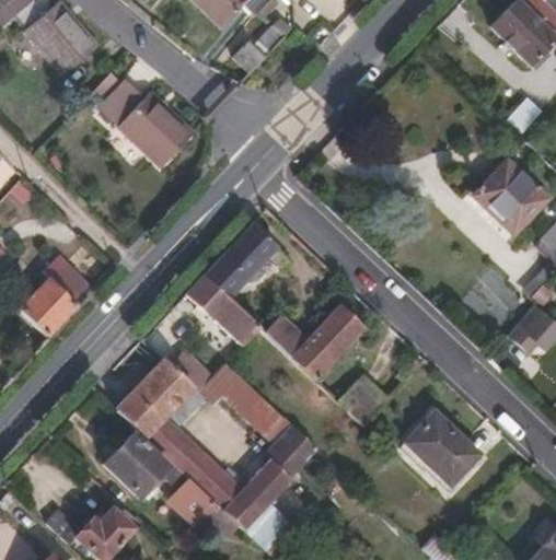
[(7,1),(19,15),(36,0),(0,0),(3,4),(7,1)]
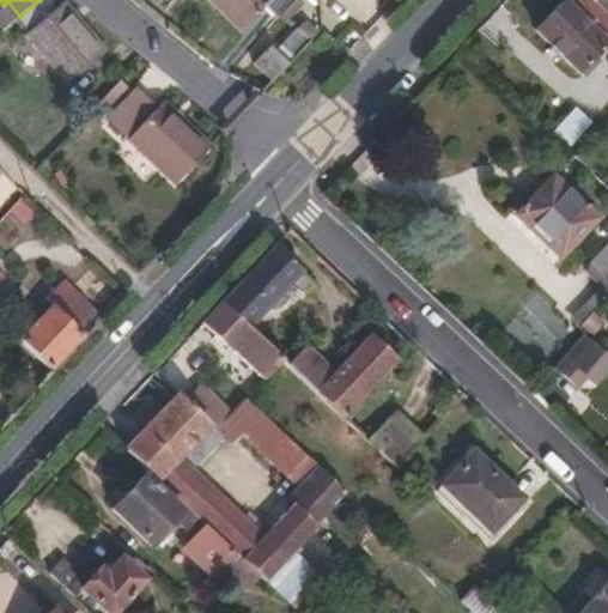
[(67,0),(66,0),(60,4),(56,0),(40,0),(20,17),(30,30),(28,32),(70,82),(109,49),(67,0)]
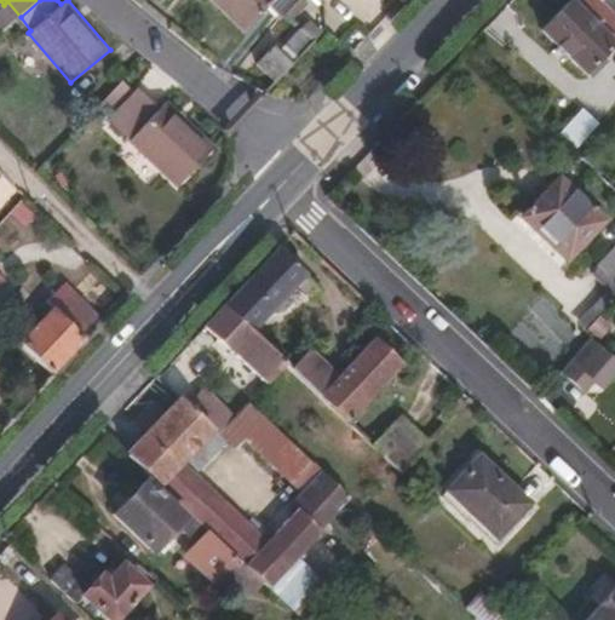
[(270,4),(282,16),(297,0),(216,0),(247,28),(270,4)]
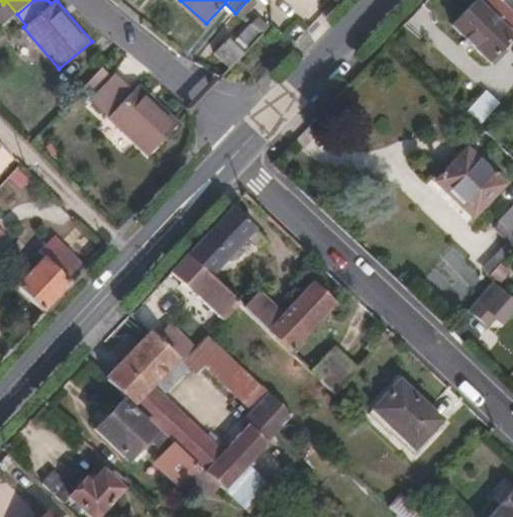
[(489,59),(512,32),(512,10),(506,4),(494,17),(477,1),(475,0),(473,0),(451,22),(489,59)]
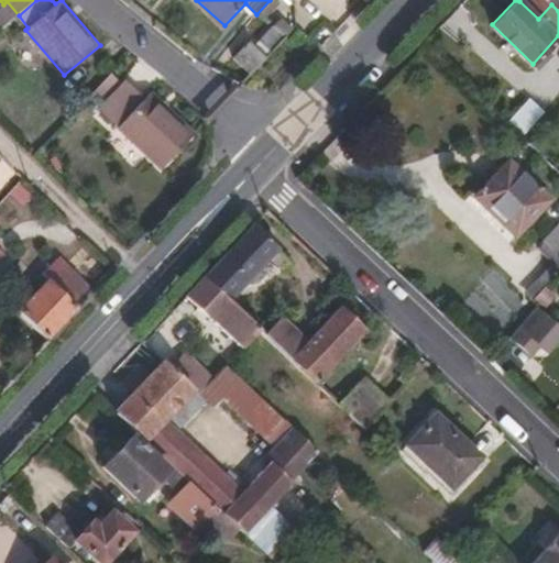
[(519,0),(519,1),(538,19),(551,4),(546,0),(519,0)]
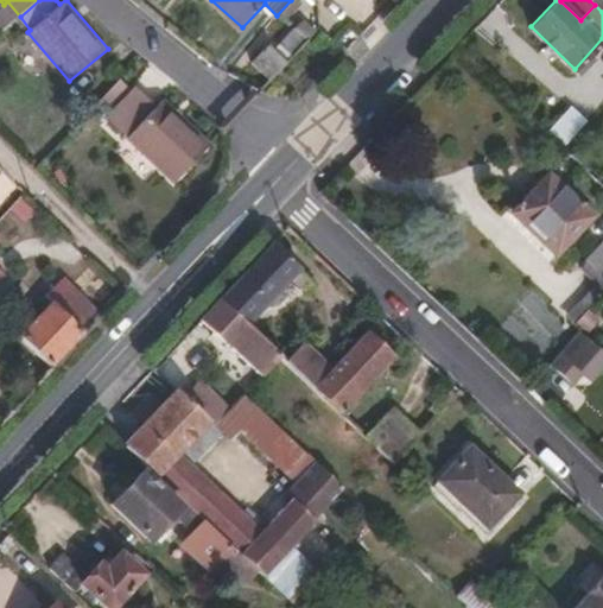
[(297,56),(311,40),(297,27),(283,43),(297,56)]
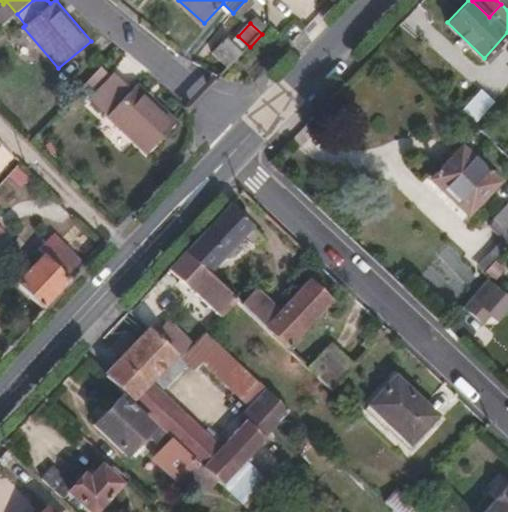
[(245,53),(250,47),(238,36),(232,42),(245,53)]
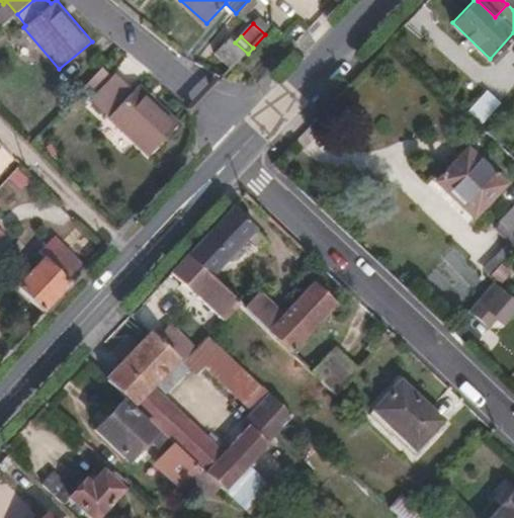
[(248,54),(235,42),(232,39),(219,54),(234,68),(248,54)]
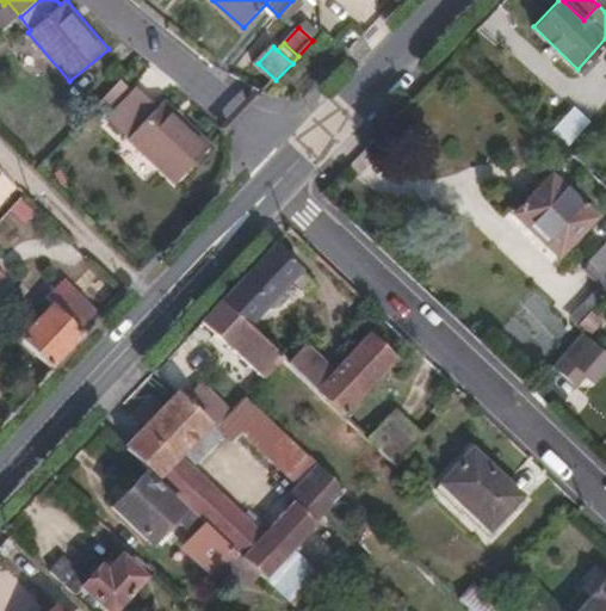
[(165,98),(159,103),(138,84),(110,112),(131,133),(129,136),(180,183),(214,146),(165,98)]
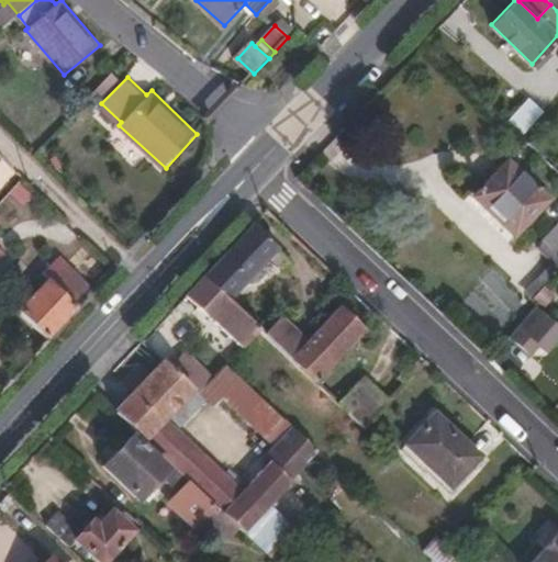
[(520,228),(548,199),(506,160),(475,194),(493,213),(498,209),(520,228)]
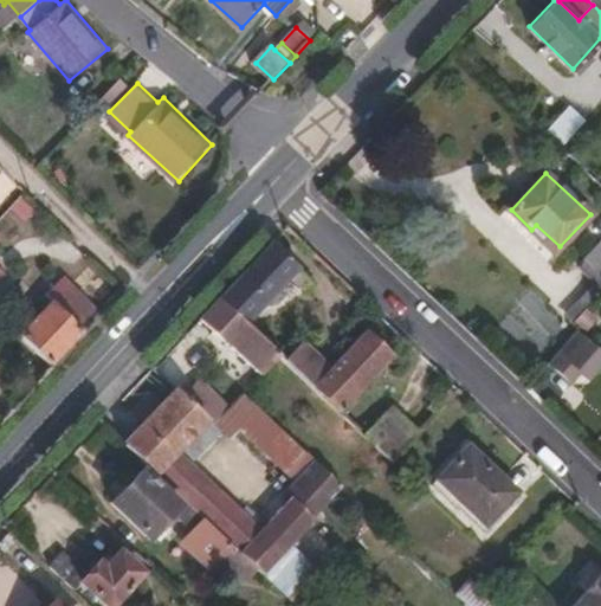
[(315,281),(273,242),(220,296),(247,322),(291,275),(307,289),(315,281)]
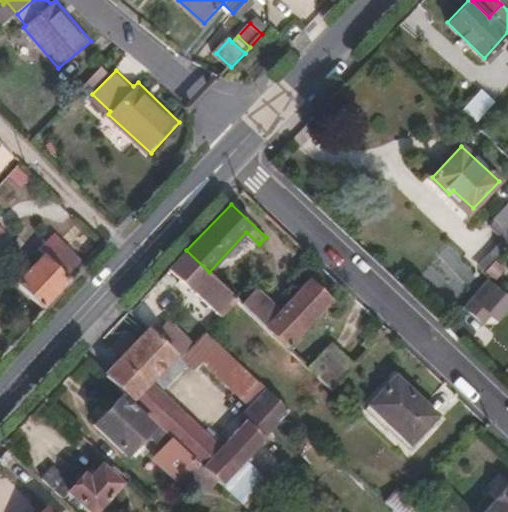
[(81,261),(51,232),(38,245),(68,275),(81,261)]
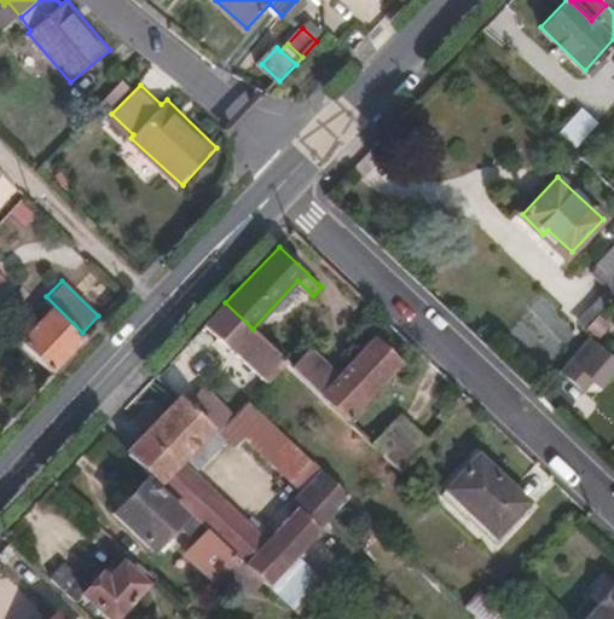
[(86,335),(82,333),(46,296),(39,305),(47,312),(33,327),(21,340),(51,371),(86,335)]
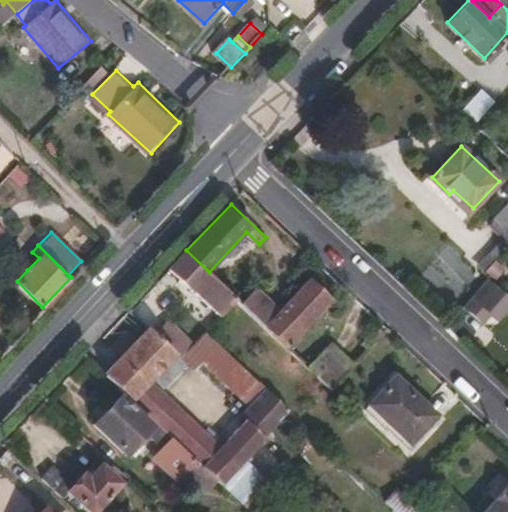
[(222,316),(238,299),(209,272),(186,250),(170,267),(222,316)]
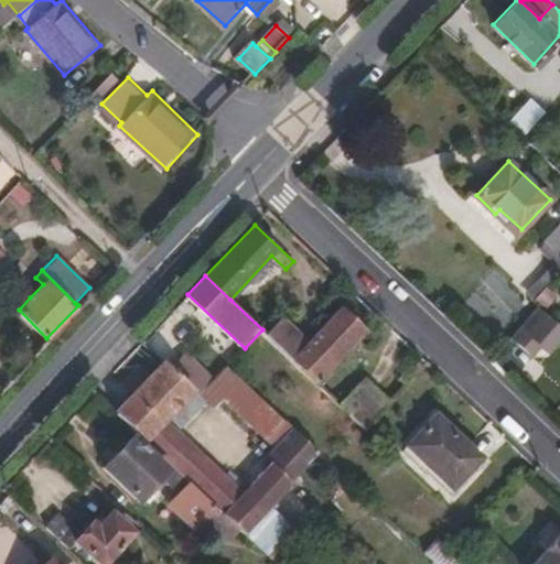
[(35,278),(23,290),(30,297),(43,284),(35,278)]
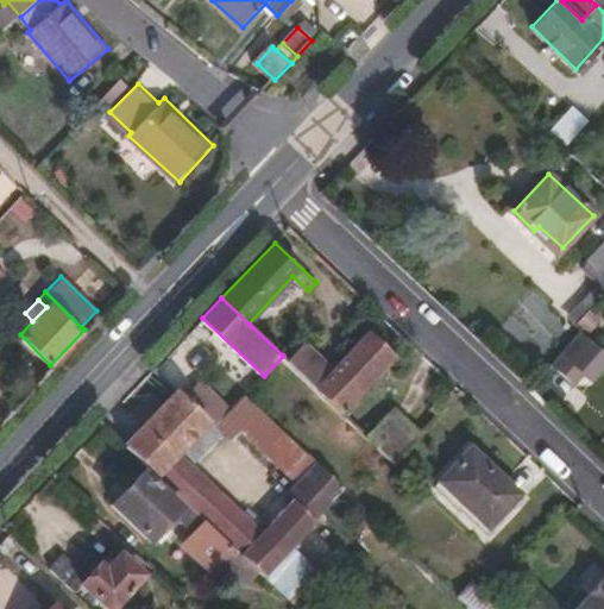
[(573,384),(603,355),(603,347),(582,327),(551,362),(573,384)]
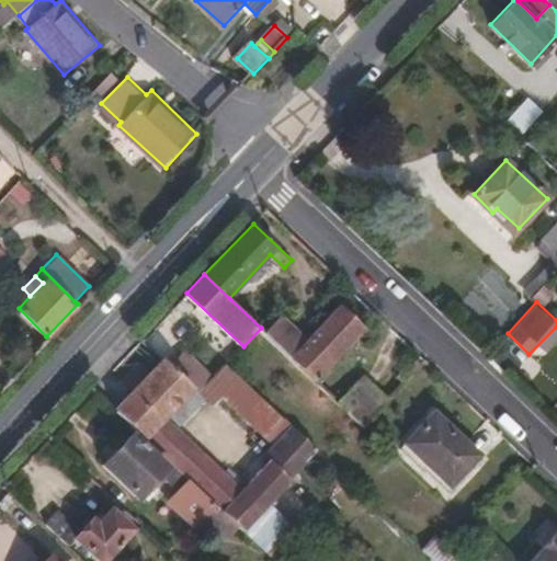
[(340,305),(309,339),(292,356),(315,377),(364,325),(340,305)]
